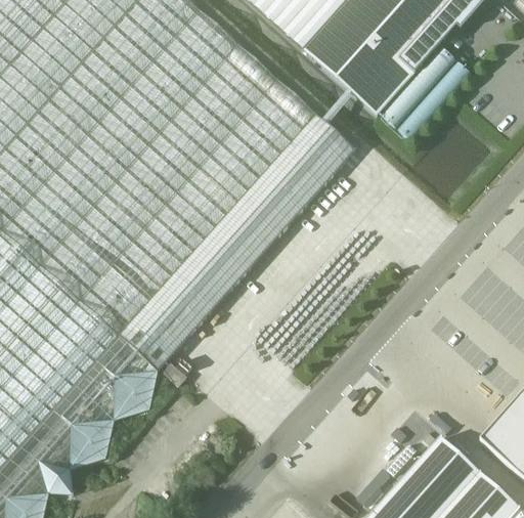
[(0,0),(0,517),(42,517),(49,492),(51,489),(69,471),(71,468),(105,456),(115,418),(149,406),(159,370),(158,369),(328,179),(356,147),(191,0),(0,0)]
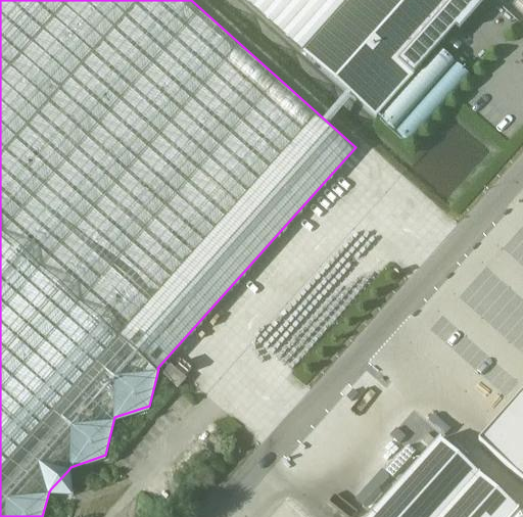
[(251,0),(303,46),(377,112),(389,98),(415,69),(398,56),(414,39),(424,28),(448,0),(251,0)]
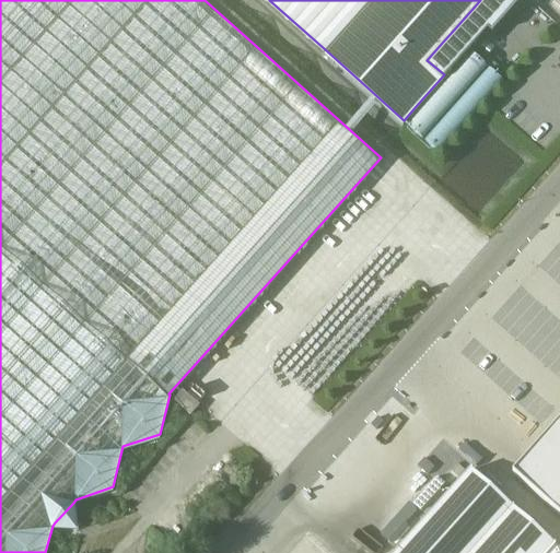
[(473,375),(453,396),(469,411),(489,391),(473,375)]
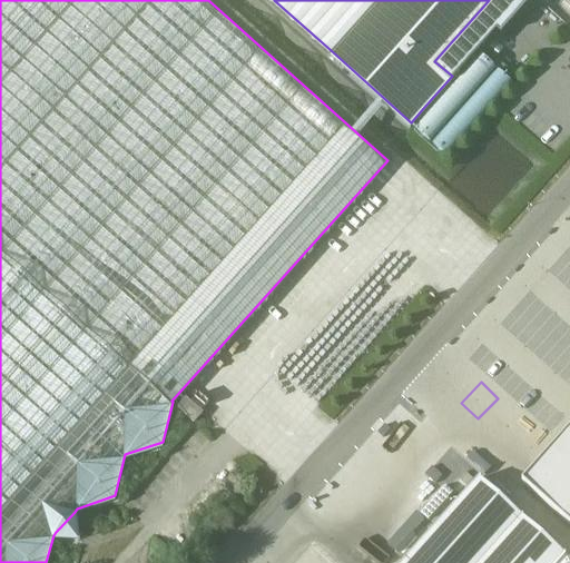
[(177,402),(194,416),(203,406),(185,392),(177,402)]
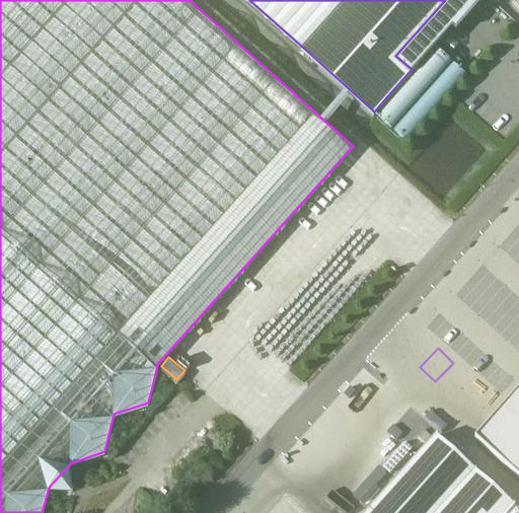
[(518,512),(518,504),(436,431),(362,512),(518,512)]
